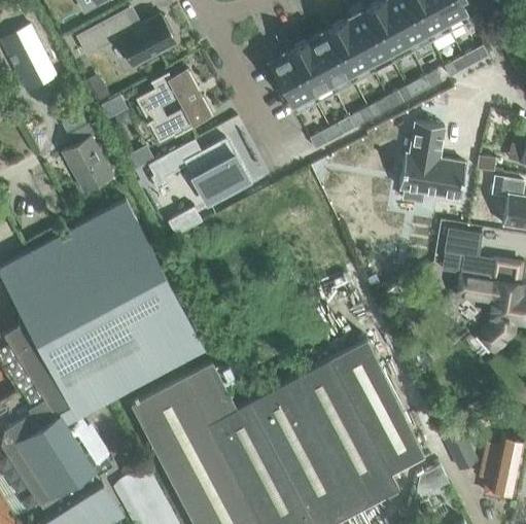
[(429,42),(407,0),(387,0),(386,1),(385,0),(384,0),(383,1),(411,53),(429,42)]
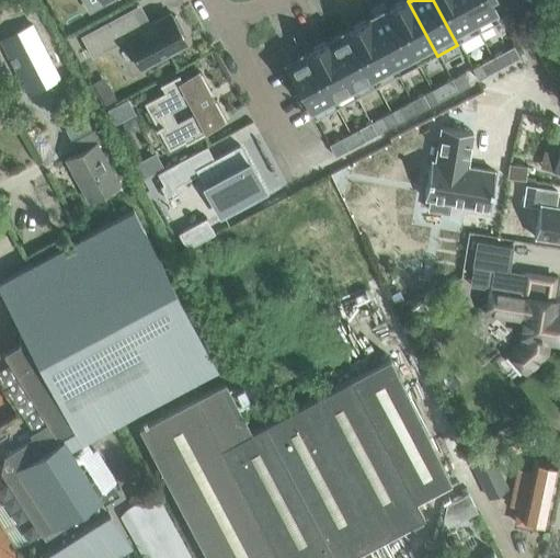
[(478,34),(459,0),(433,0),(457,45),(478,34)]
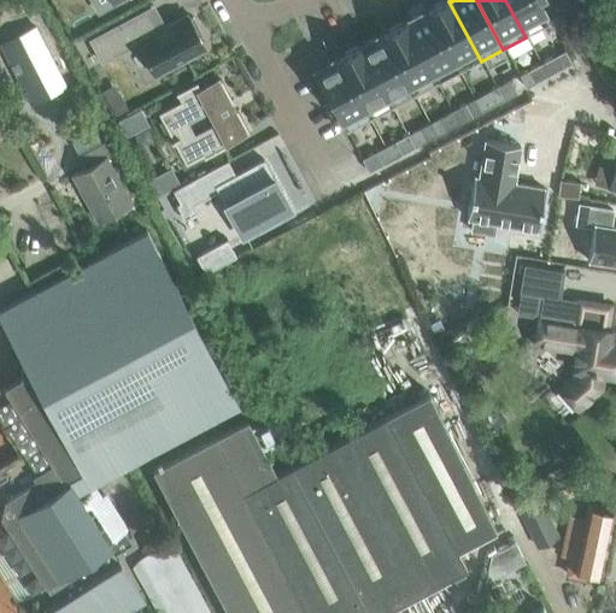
[(505,0),(526,37),(550,25),(539,4),(544,1),(543,0),(505,0)]
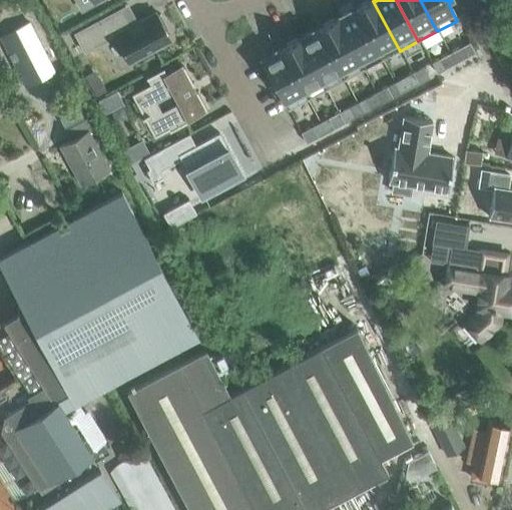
[(373,1),(354,11),(381,61),(400,51),(373,1)]
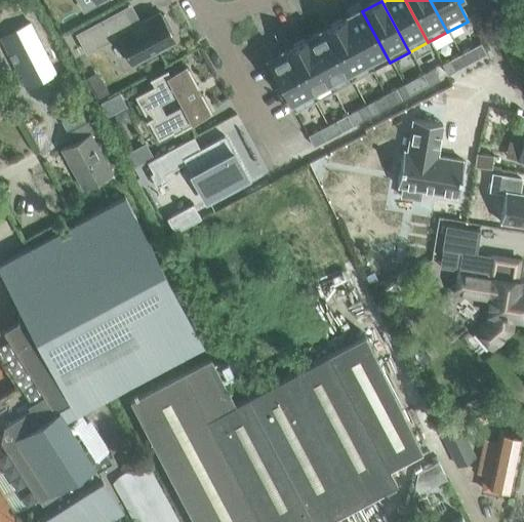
[(161,19),(159,15),(133,30),(123,11),(77,36),(87,55),(118,39),(132,67),(174,44),(168,34),(172,32),(164,17),(161,19)]
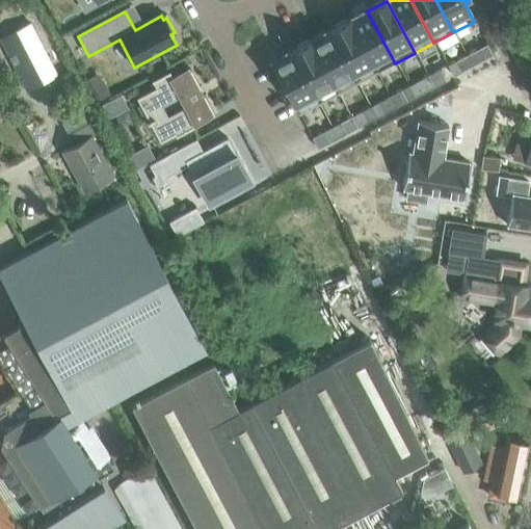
[(350,20),(348,21),(376,74),(395,63),(367,11),(365,12),(366,14),(351,22),(350,20)]
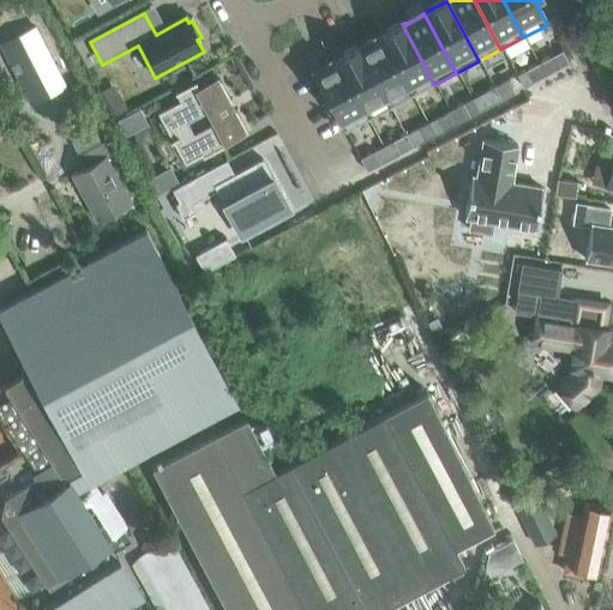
[(434,85),(402,24),(379,36),(413,97),(434,85)]
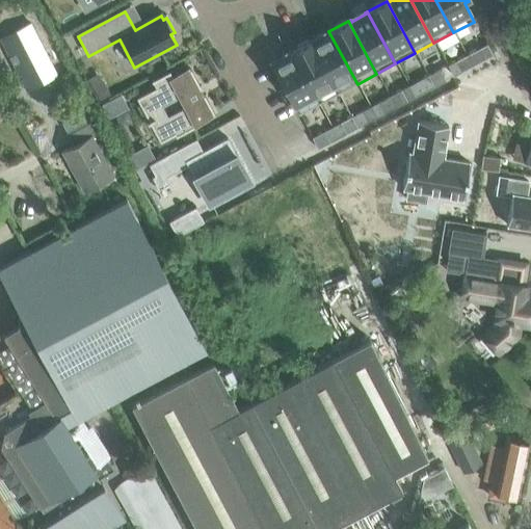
[(25,87),(55,72),(31,26),(1,42),(25,87)]
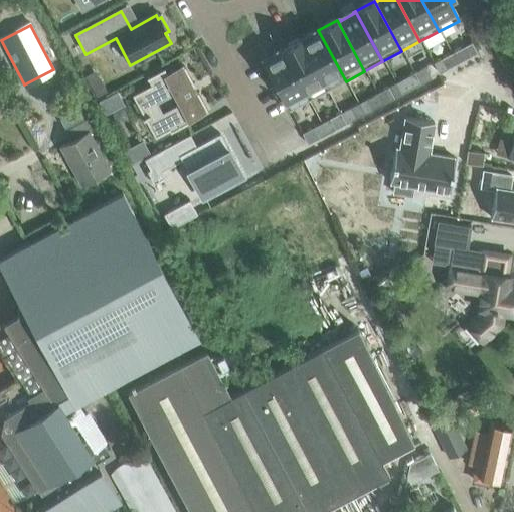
[(300,40),(327,92),(346,81),(318,30),(316,31),(317,33),(303,40),(302,39),(300,40)]
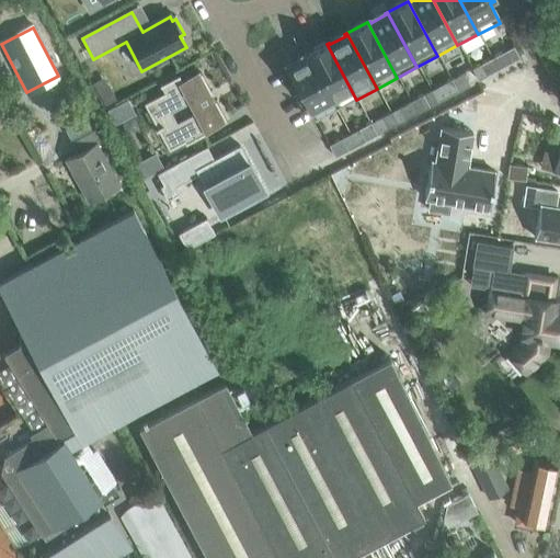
[(306,55),(335,111),(356,100),(327,44),(306,55)]
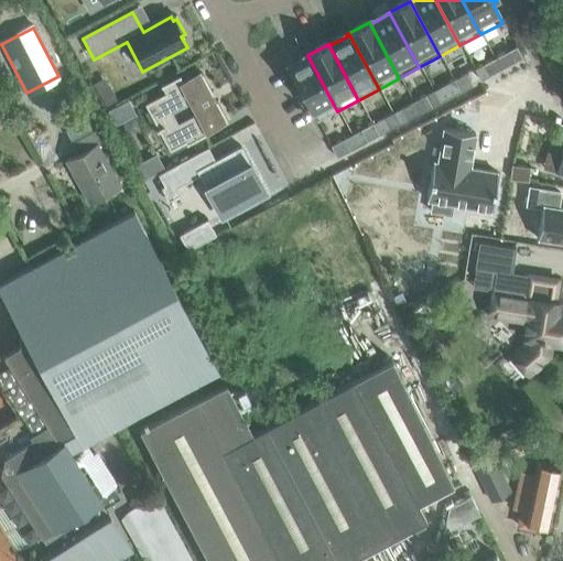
[(512,66),(523,61),(517,50),(506,55),(512,66)]
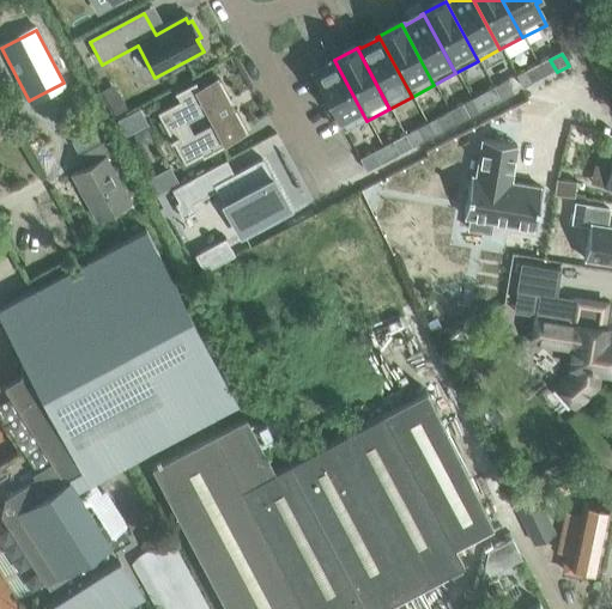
[(313,74),(345,133),(367,121),(334,60),(332,61),(333,64),(313,74)]
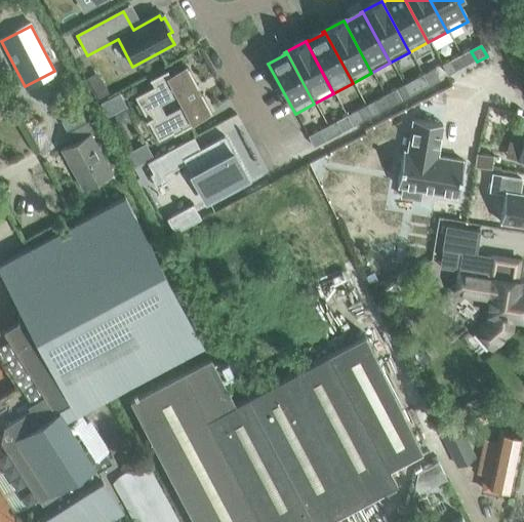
[(461,56),(468,67),(477,62),(471,51),(461,56)]
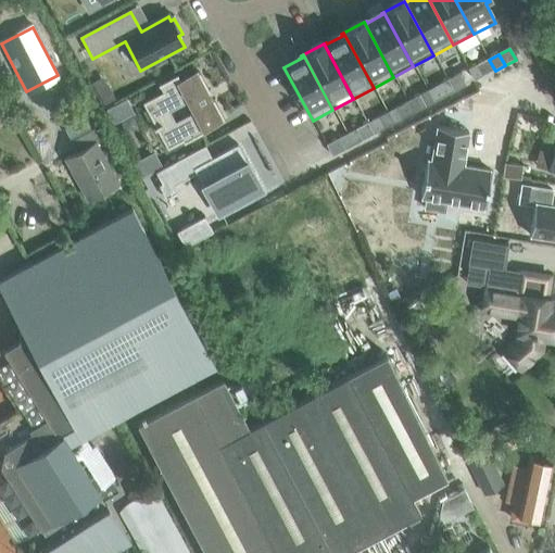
[(495,71),(489,60),(478,65),(484,76),(495,71)]
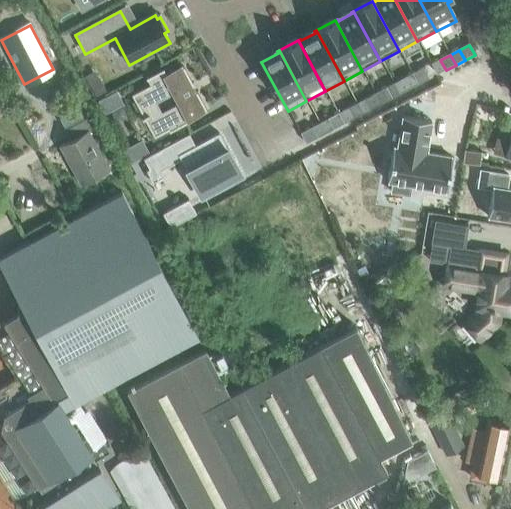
[(437,76),(446,70),(440,60),(431,65),(437,76)]
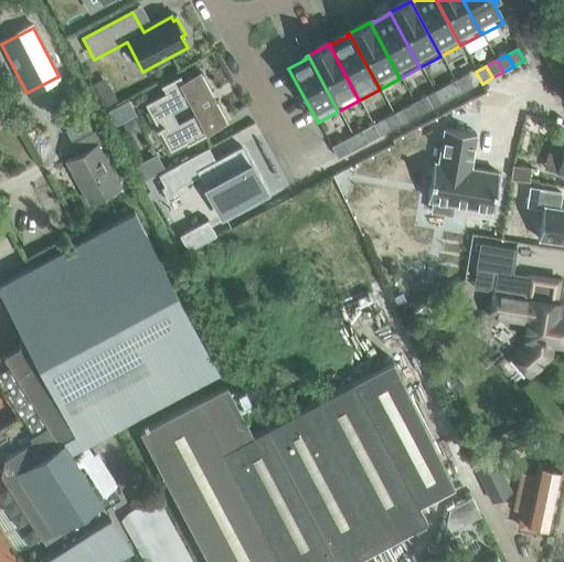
[(185,145),(188,148),(206,137),(205,135),(227,123),(217,104),(216,104),(212,96),(213,95),(203,76),(184,86),(181,78),(161,88),(166,96),(146,107),(158,130),(156,131),(157,134),(159,133),(170,154),(185,145)]
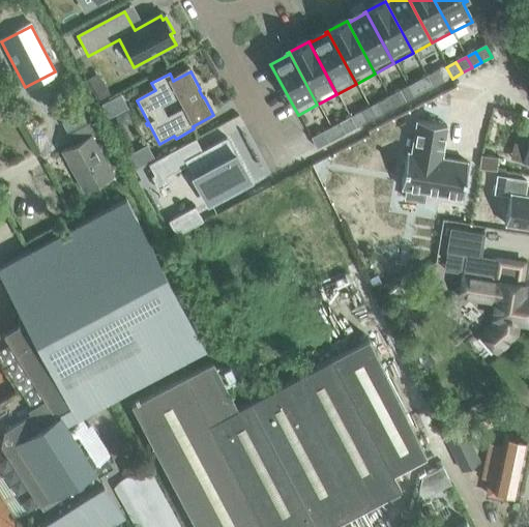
[(438,72),(427,78),(433,89),(444,83),(438,72)]
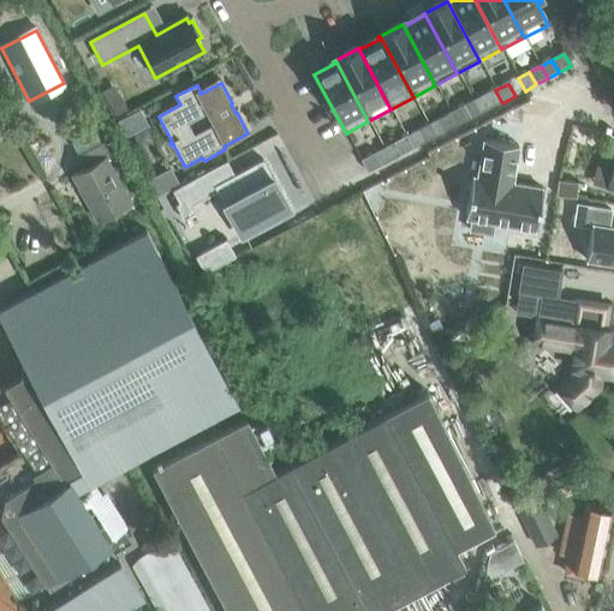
[(495,90),(474,102),(480,115),(502,103),(495,90)]
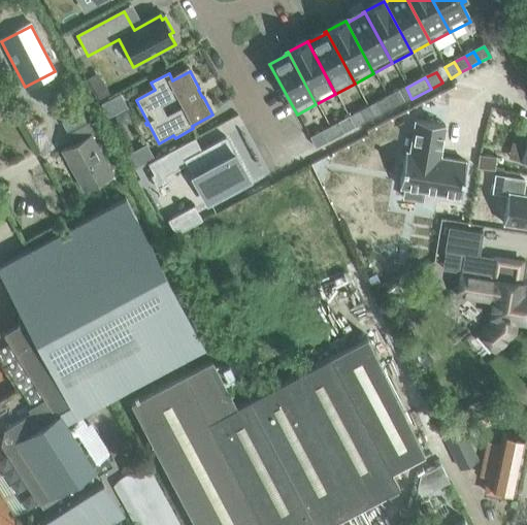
[(109,97),(104,88),(94,93),(99,102),(109,97)]
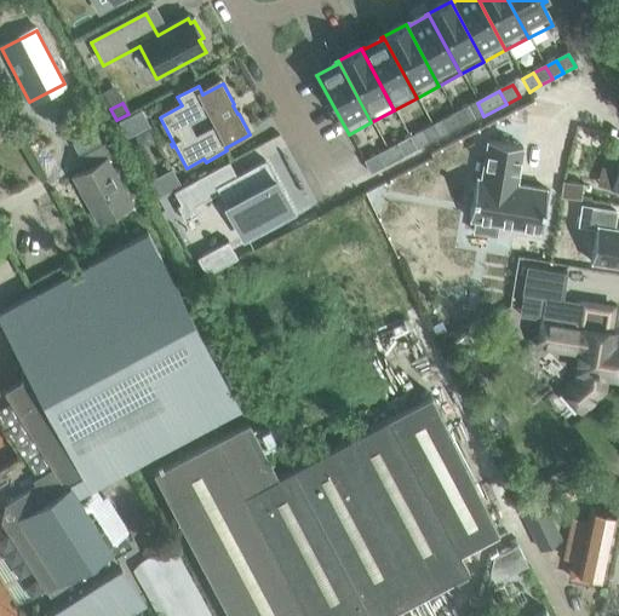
[(483,116),(477,103),(456,115),(462,127),(483,116)]
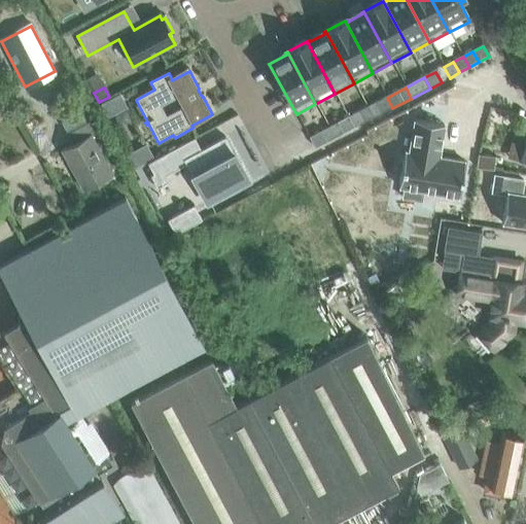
[(387,98),(376,103),(382,114),(392,108),(387,98)]
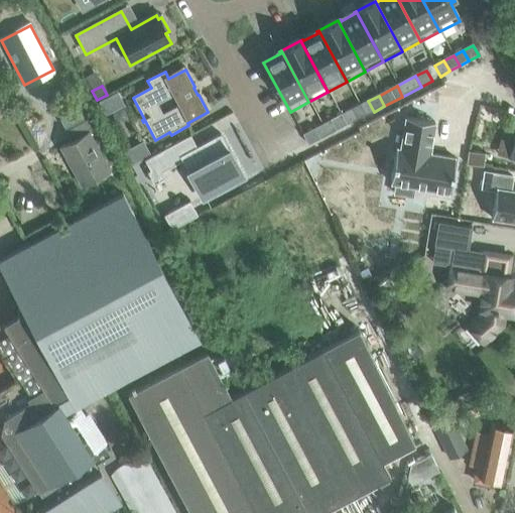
[(365,116),(374,112),(368,101),(359,106),(365,116)]
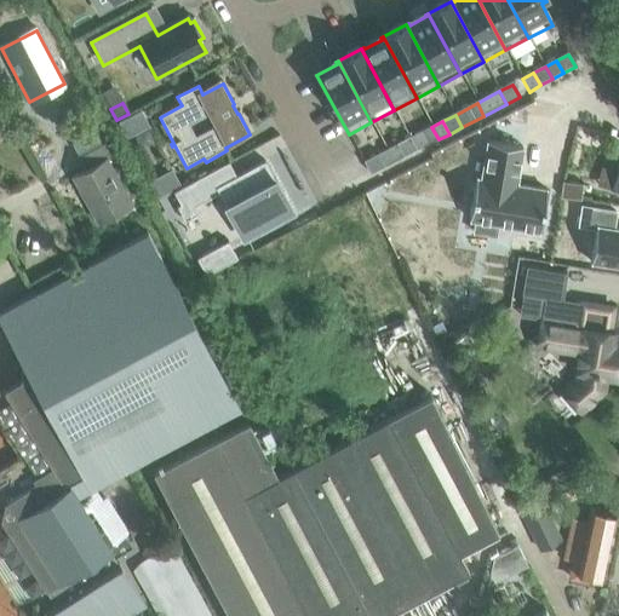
[(431,127),(420,133),(428,145),(439,139),(431,127)]
